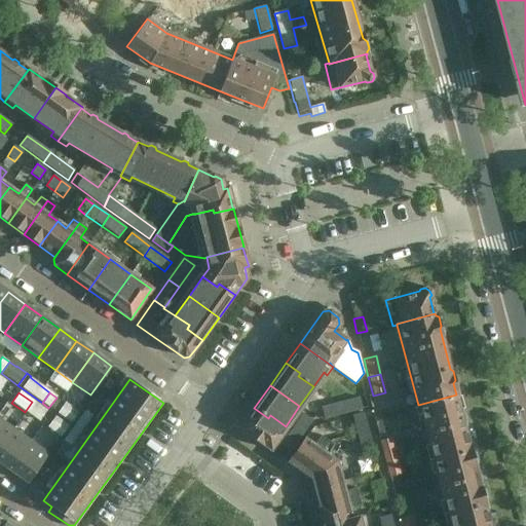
[(418,405),(440,487),(477,477),(475,465),(476,461),(474,453),(471,451),(456,396),(456,395),(418,405)]
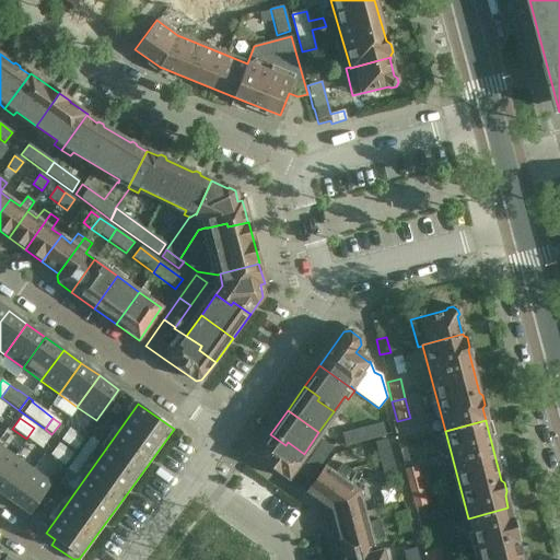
[(382,423),(358,429),(371,439),(384,434),(382,423)]
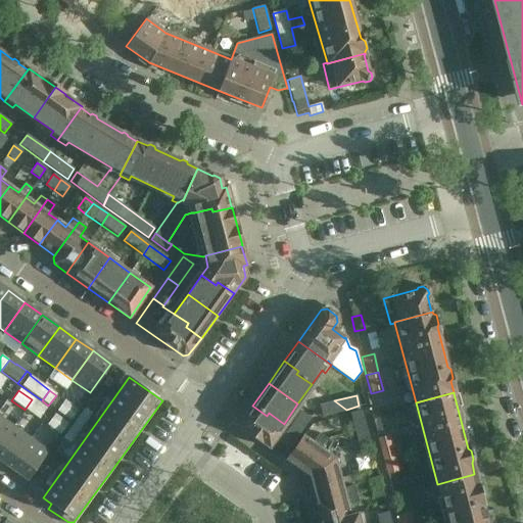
[(32,399),(25,410),(39,420),(46,410),(32,399)]
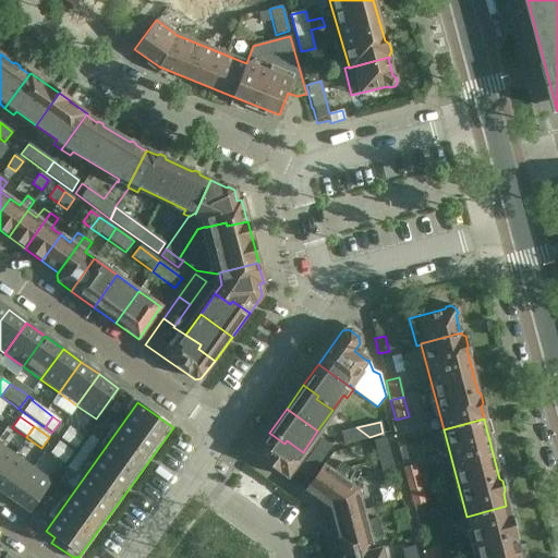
[(69,427),(61,439),(74,449),(83,437),(69,427)]
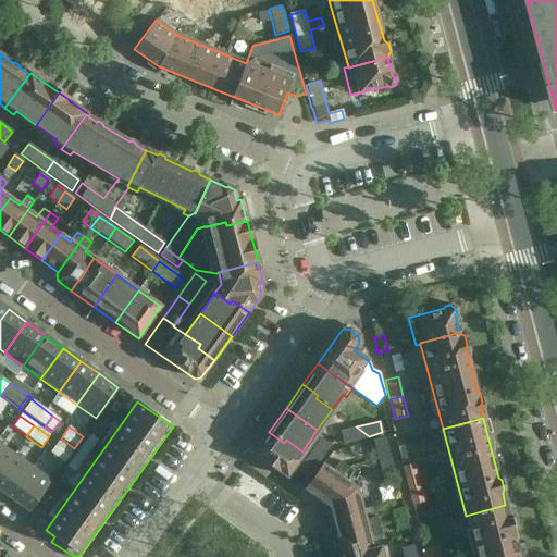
[(356,426),(339,431),(342,443),(368,436),(356,426)]
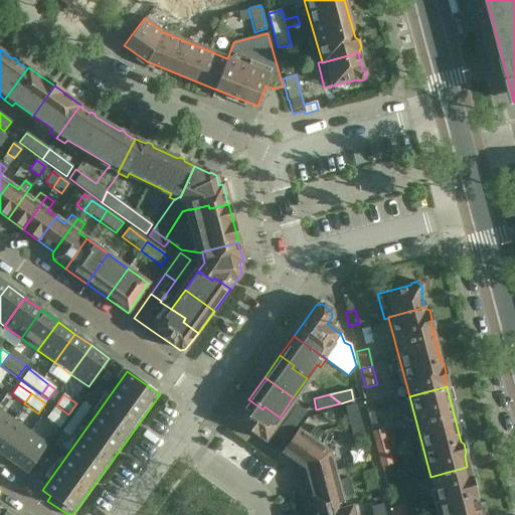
[(237,421),(267,442),(272,434),(270,432),(280,417),(265,406),(263,409),(248,399),(236,415),(237,421)]
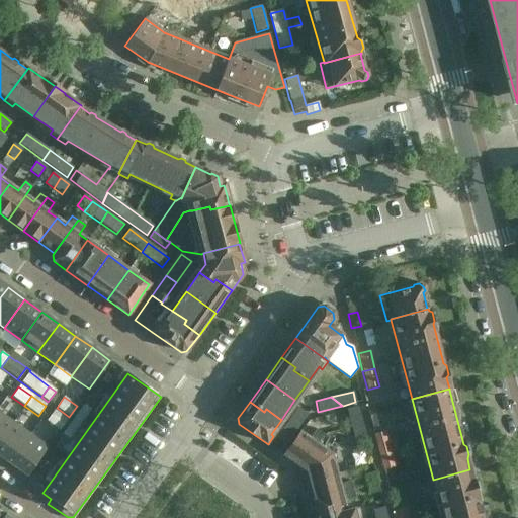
[(91,410),(84,405),(63,435),(70,440),(91,410)]
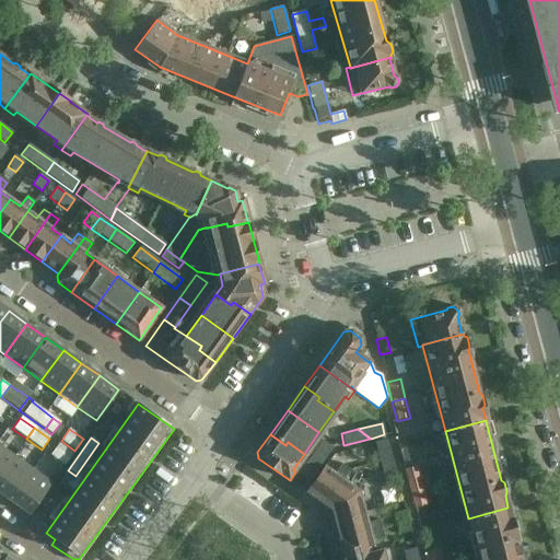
[(321,464),(333,447),(322,440),(310,456),(321,464)]
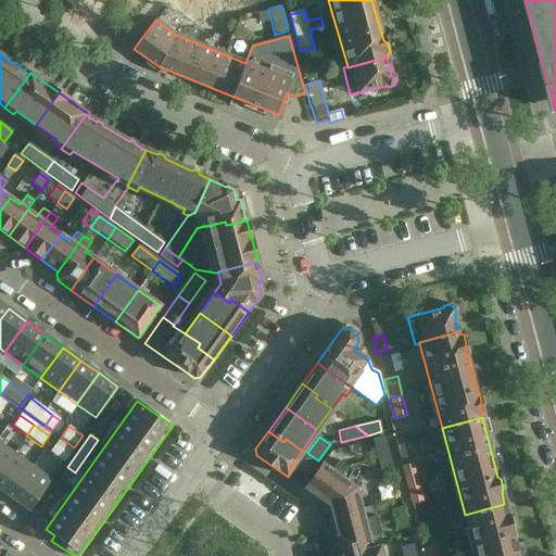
[(389,456),(383,437),(371,440),(376,459),(389,456)]
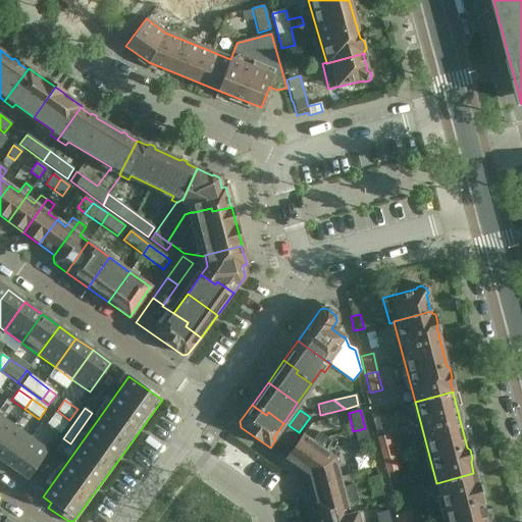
[(47,424),(60,434),(67,424),(54,414),(47,424)]
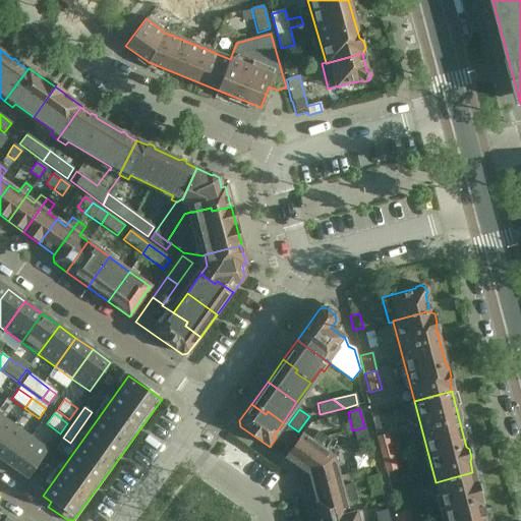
[(0,441),(12,425),(0,416),(0,441)]
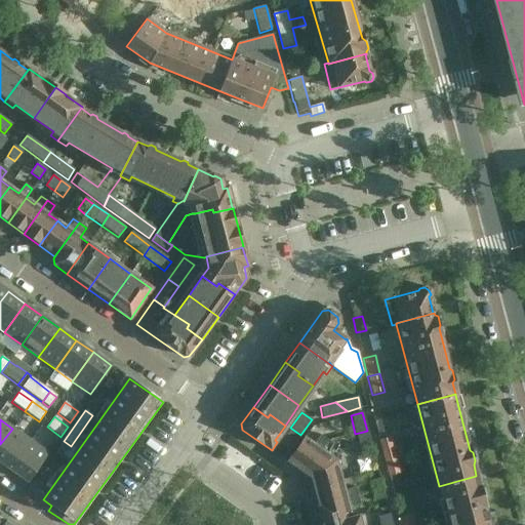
[(374,421),(378,436),(386,434),(382,419),(374,421)]
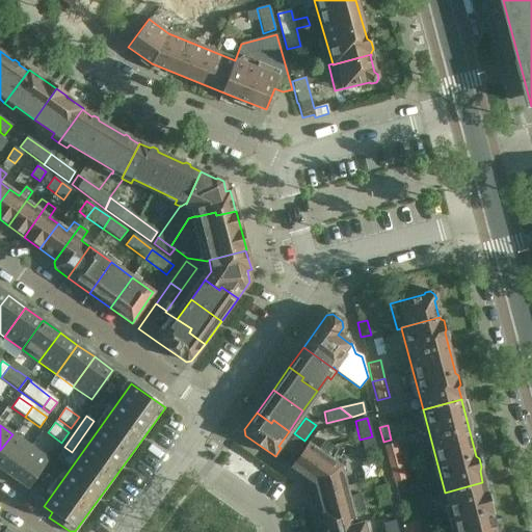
[(294,456),(304,442),(304,441),(294,433),(283,451),(292,458),(294,456)]
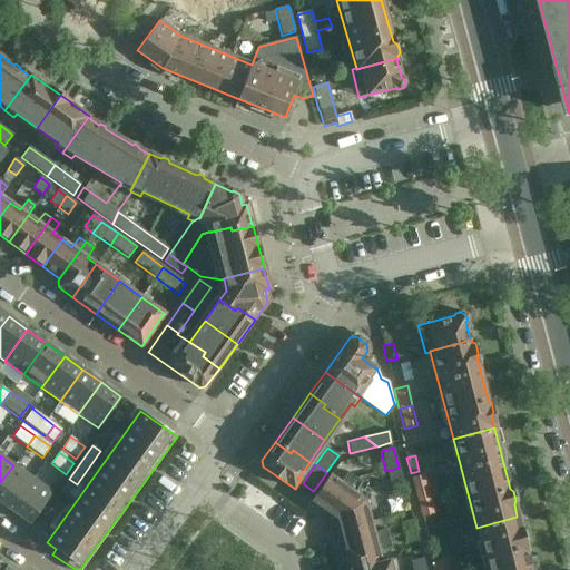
[(0,482),(0,502),(9,510),(31,479),(13,465),(0,482)]
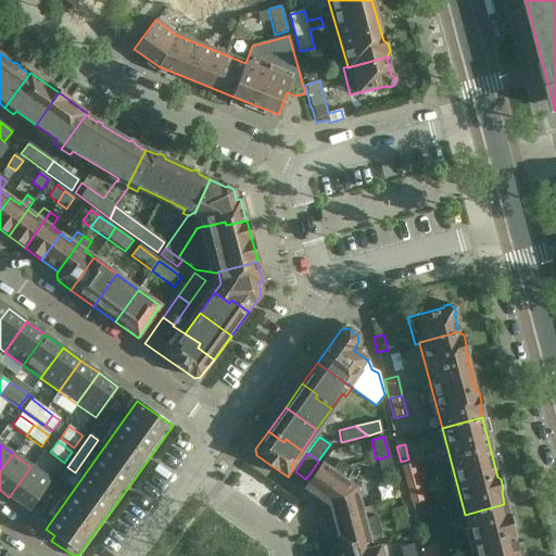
[(392,468),(389,456),(376,459),(379,471),(392,468)]
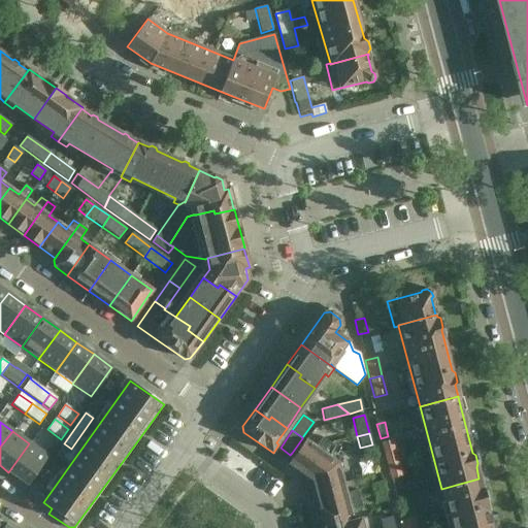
[(289,464),(305,476),(324,453),(330,443),(323,438),(316,448),(306,440),(289,464)]
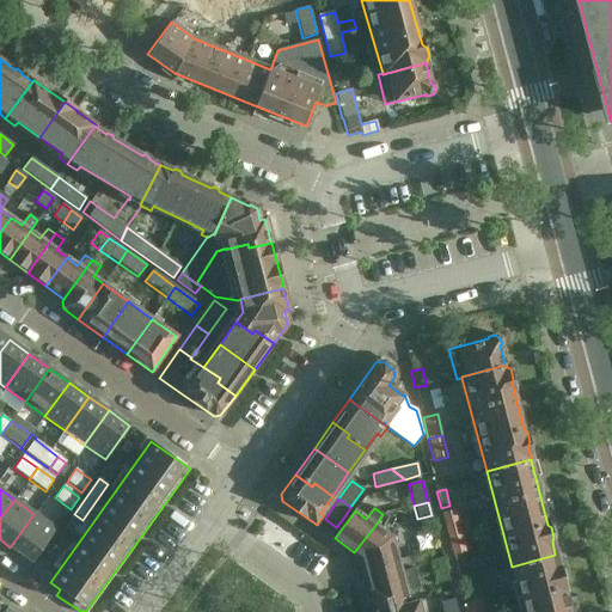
[(441,514),(447,536),(461,532),(457,510),(441,514)]
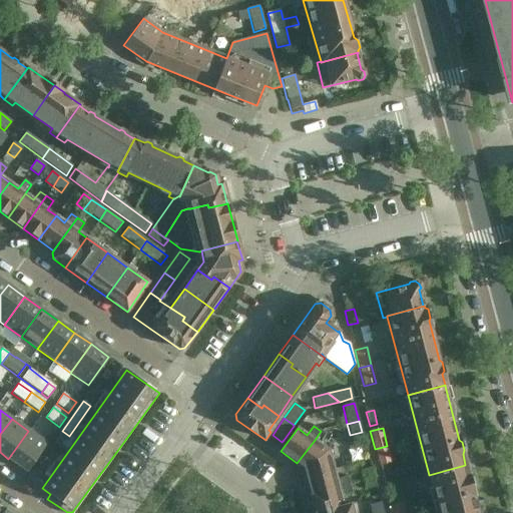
[(46,444),(28,431),(8,459),(26,472),(46,444)]
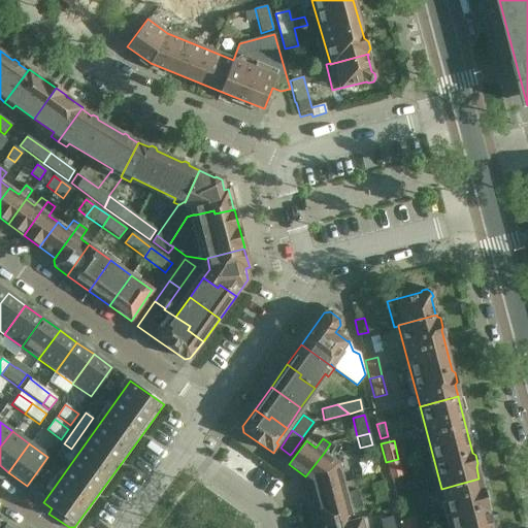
[(315,491),(343,483),(338,463),(324,453),(305,476),(312,482),(315,491)]
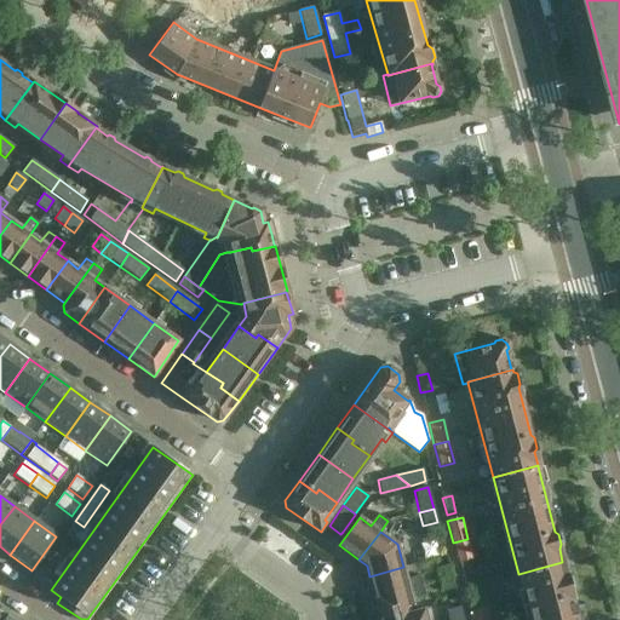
[(474,560),(468,539),(453,543),(458,563),(474,560)]
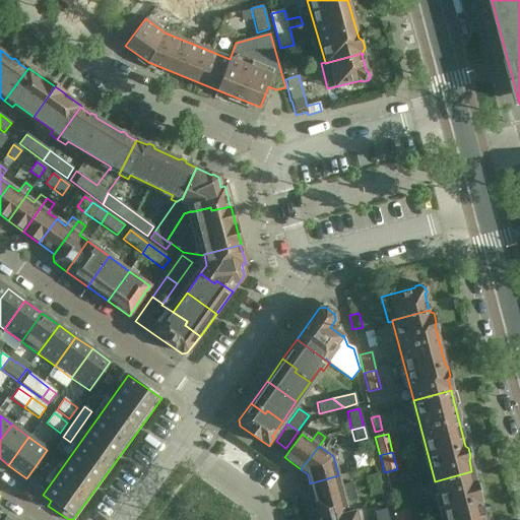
[(484,519),(478,497),(480,493),(478,484),(474,482),(471,471),(435,481),(445,519),(484,519)]
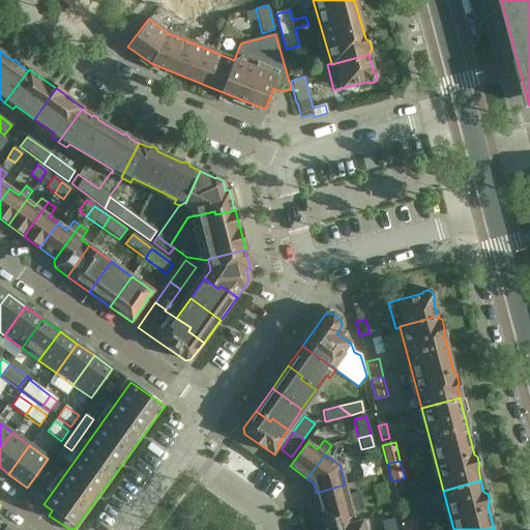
[(386,495),(384,483),(372,487),(375,498),(386,495)]
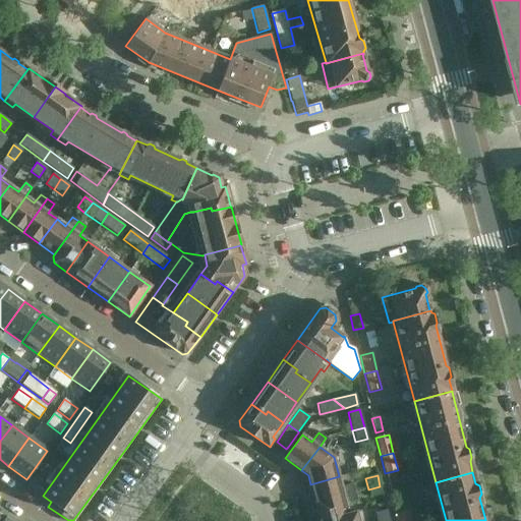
[(310,484),(315,504),(355,493),(352,484),(342,487),(339,476),(310,484)]
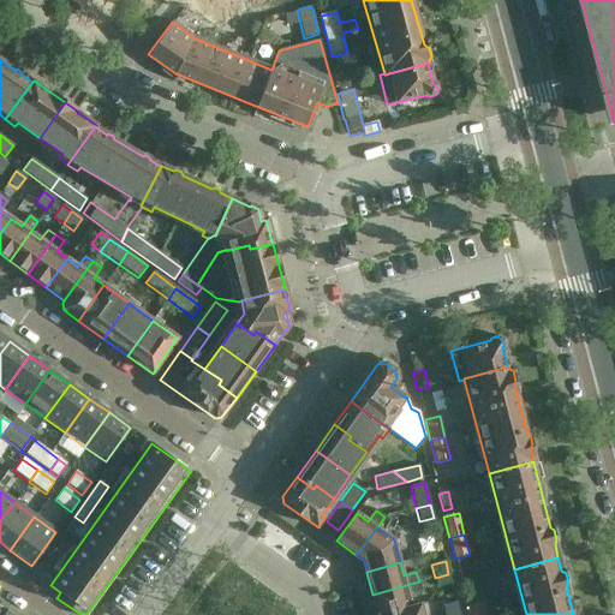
[(41,563),(34,573),(41,579),(48,568),(41,563)]
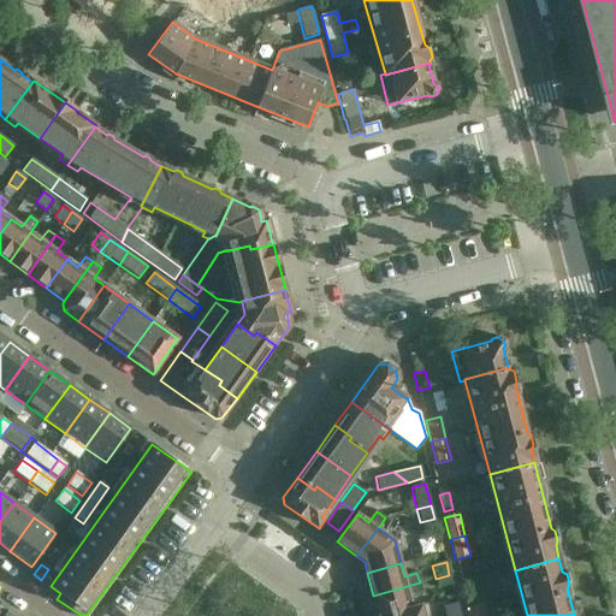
[(449,575),(436,579),(438,588),(452,585),(449,575)]
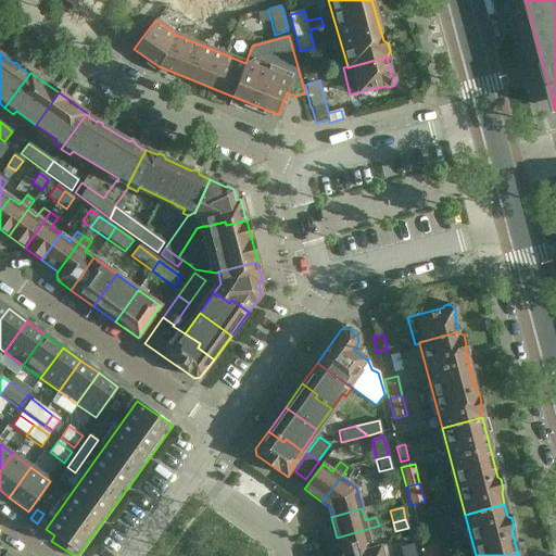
[(379,526),(337,538),(342,555),(343,555),(373,548),(369,538),(381,534),(379,526)]
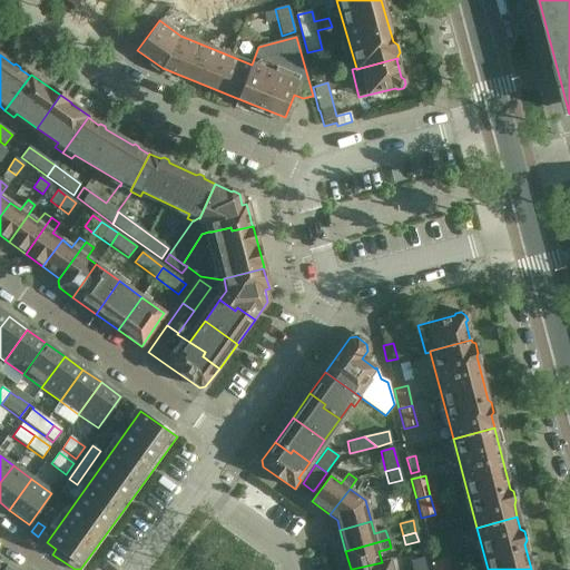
[(412,569),(425,569),(423,558),(410,561),(412,569)]
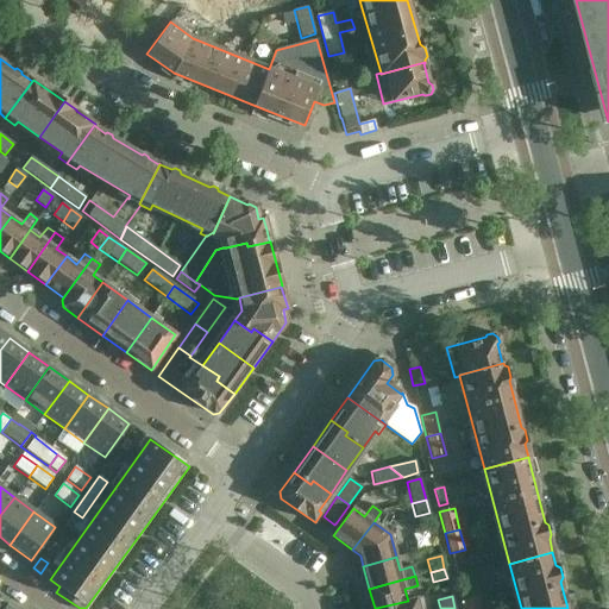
[(463,601),(464,608),(479,608),(477,597),(463,601)]
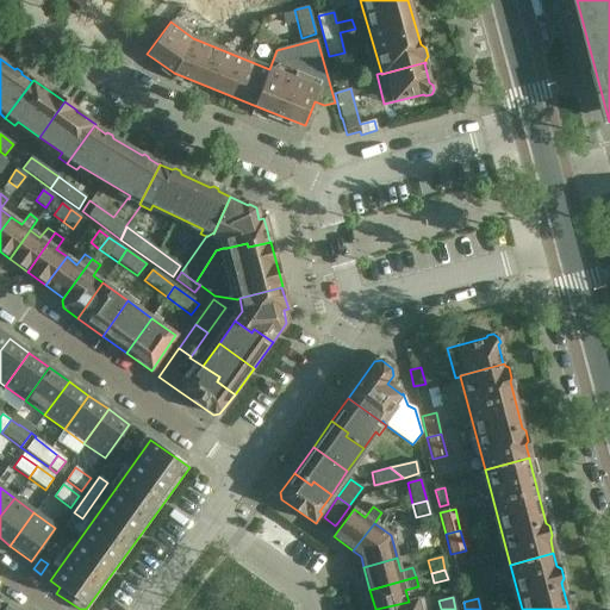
[(409,602),(377,609),(418,609),(416,599),(409,602)]
